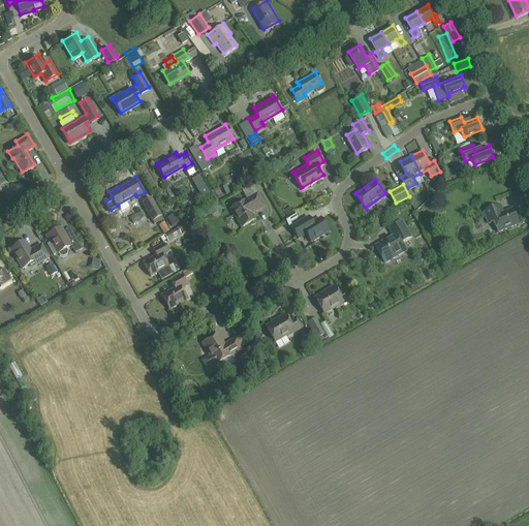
[(230,206),(241,224),(254,217),(251,211),(263,204),(256,191),(230,206)]
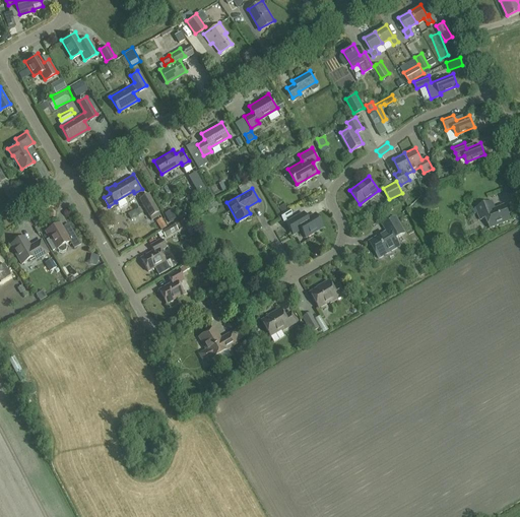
[(149,216),(150,215),(151,217),(159,213),(158,210),(149,191),(139,197),(149,216)]
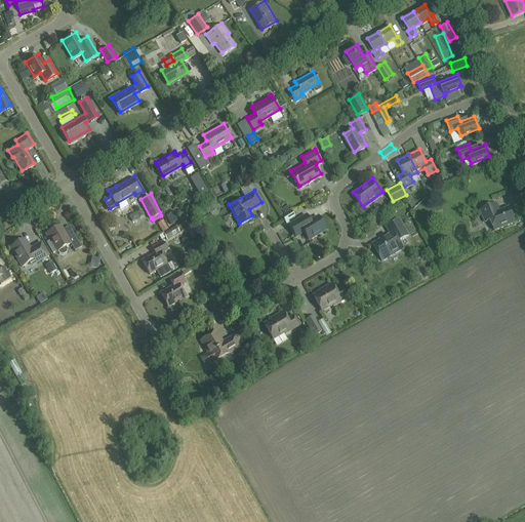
[(515,221),(509,205),(495,210),(492,203),(480,208),(485,219),(490,217),(494,229),(515,221)]
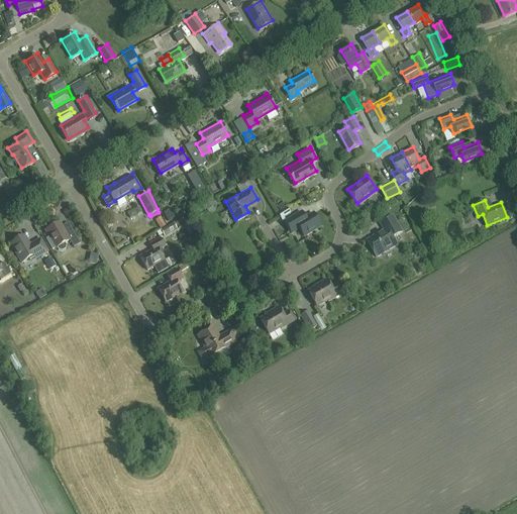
[(49,214),(42,205),(35,210),(42,219),(49,214)]
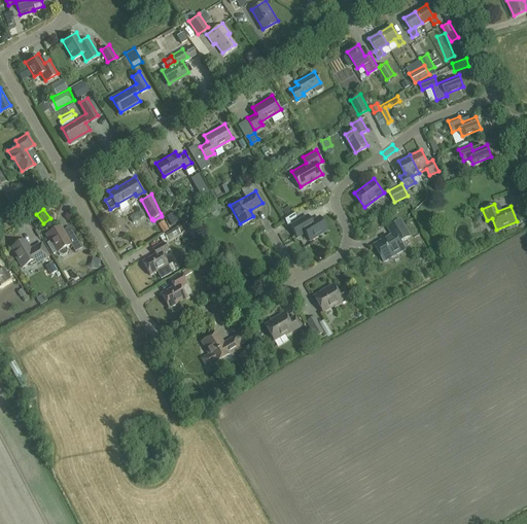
[(282,215),(287,223),(290,221),(289,219),(295,215),(292,209),(282,215)]
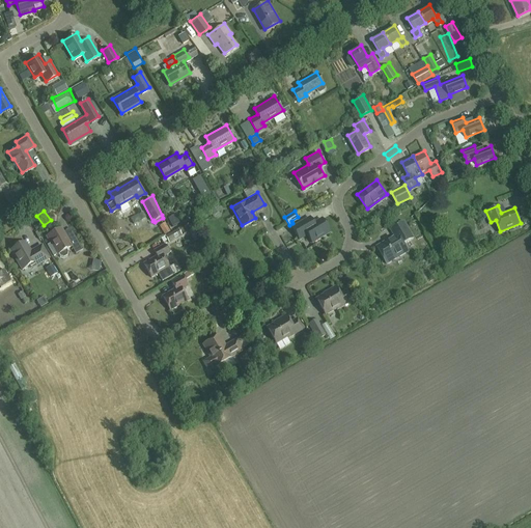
[(432,214),(436,222),(442,220),(439,212),(432,214)]
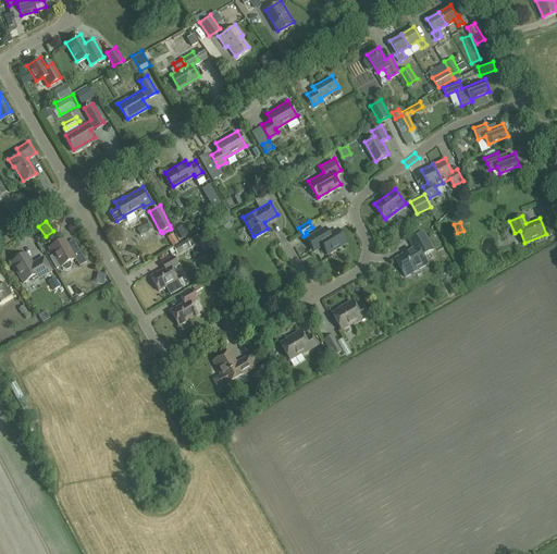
[(326,253),(346,241),(337,226),(329,232),(324,225),(306,236),(313,248),(322,244),(326,253)]
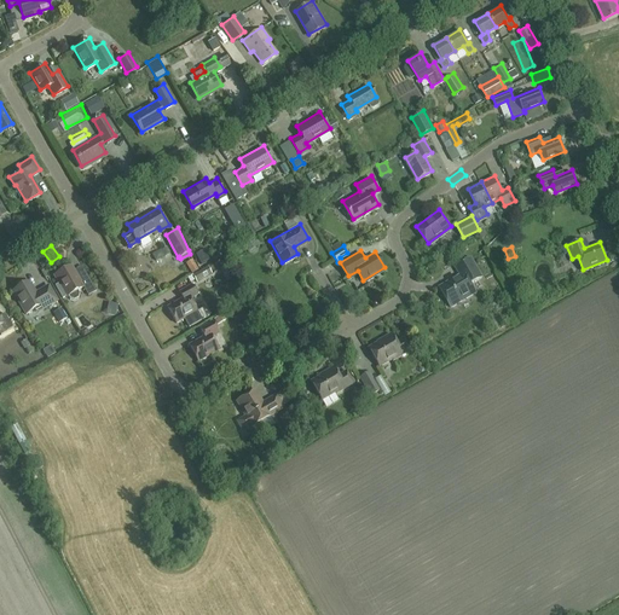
[(481,276),(470,256),(455,265),(460,273),(439,285),(450,305),(475,290),(470,282),(481,276)]
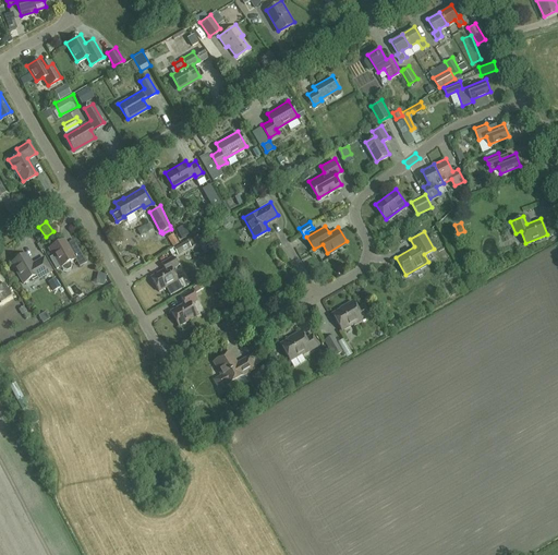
[(190,238),(192,241),(197,238),(205,250),(208,249),(199,232),(190,238)]
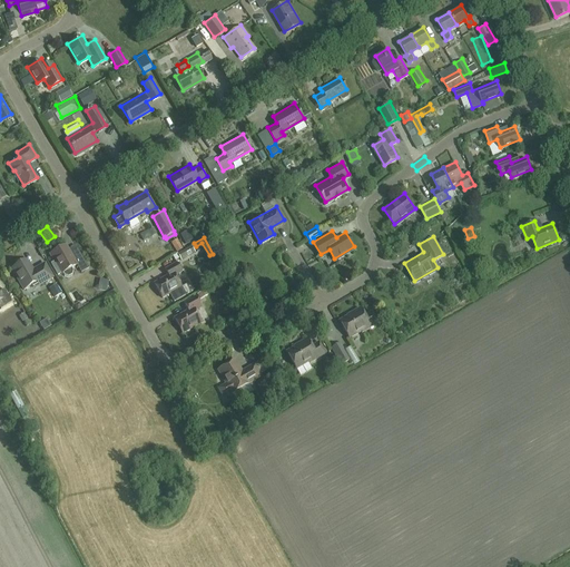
[(49,252),(61,271),(62,270),(65,273),(68,274),(71,272),(72,269),(71,265),(77,262),(81,270),(88,265),(79,251),(72,254),(66,242),(49,252)]
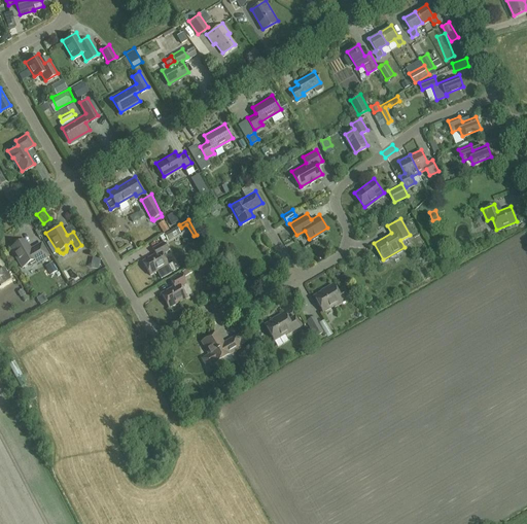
[(177,224),(164,232),(160,234),(162,238),(166,235),(168,238),(180,231),(177,224)]
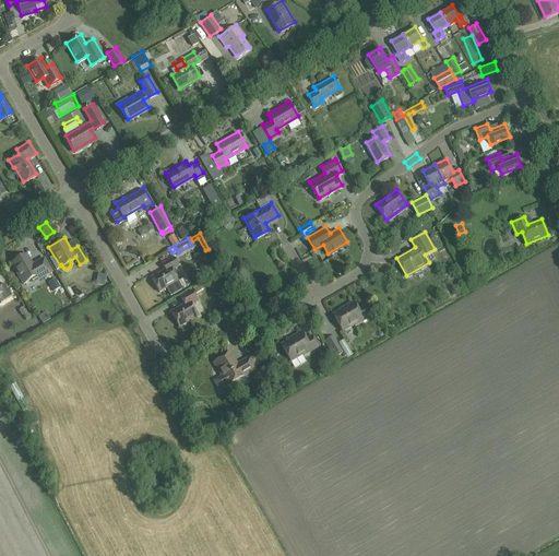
[(51,269),(44,256),(32,262),(26,251),(11,260),(23,282),(36,274),(38,276),(51,269)]
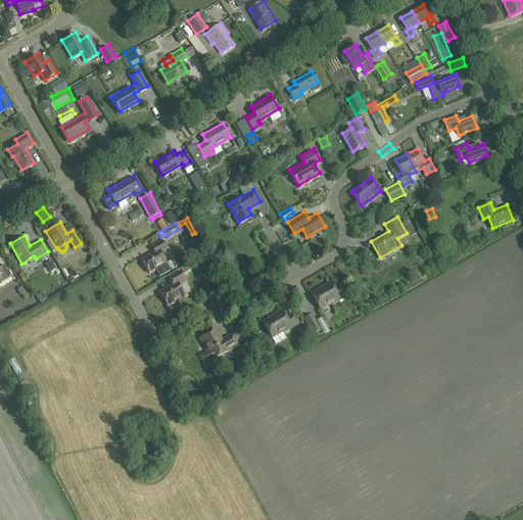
[(170,268),(159,250),(167,246),(161,238),(151,244),(154,250),(141,257),(148,271),(155,267),(159,274),(170,268)]
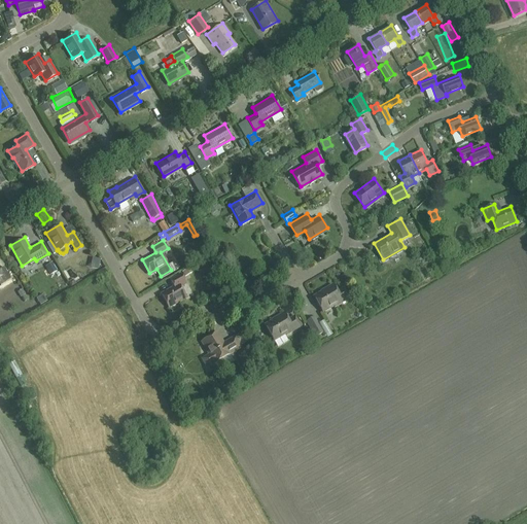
[(176,257),(170,260),(173,267),(179,265),(176,257)]
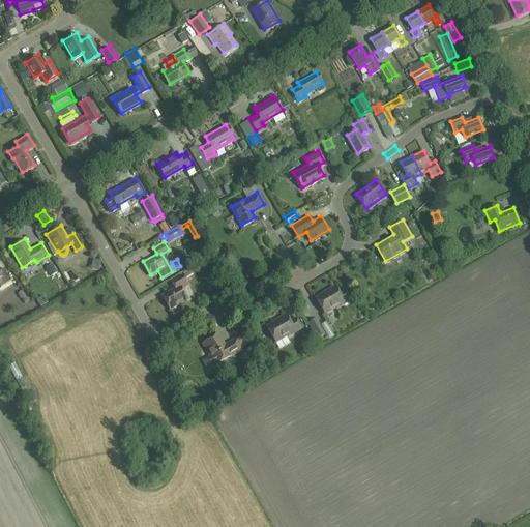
[(0,284),(0,285),(5,282),(10,279),(3,266),(0,267),(0,284)]
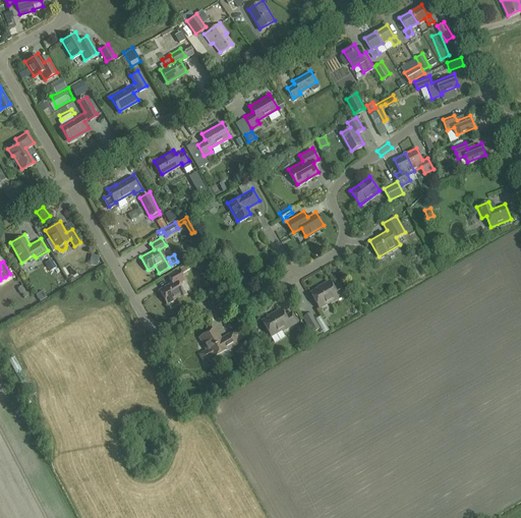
[(184,278),(178,269),(168,275),(172,282),(159,289),(166,302),(184,292),(178,282),(184,278)]
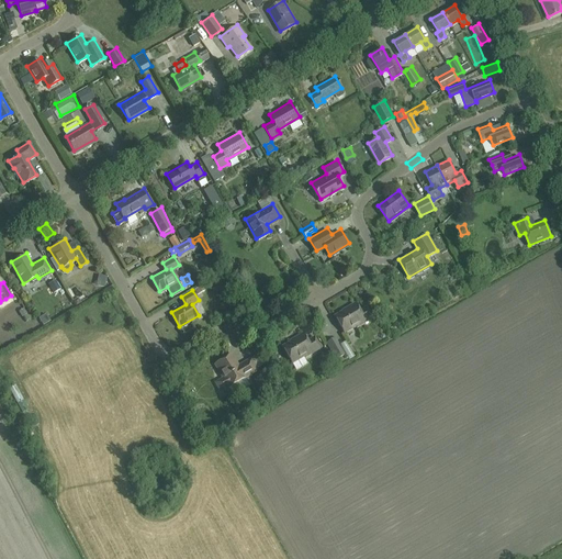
[(202,300),(197,302),(202,315),(209,312),(202,300)]
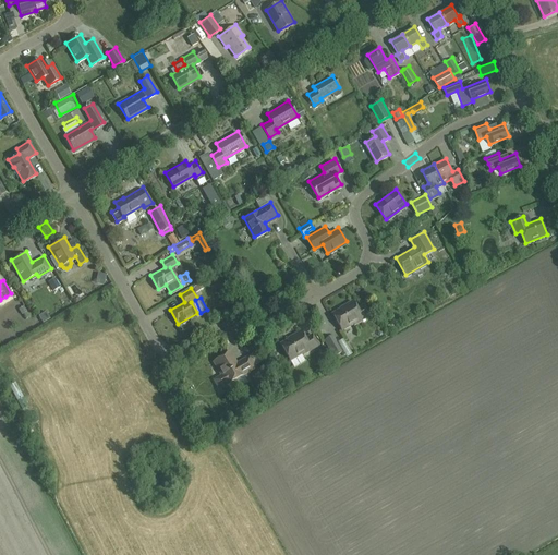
[(370,313),(363,302),(356,306),(352,299),(343,303),(344,304),(331,312),(341,328),(353,322),(354,323),(370,313)]
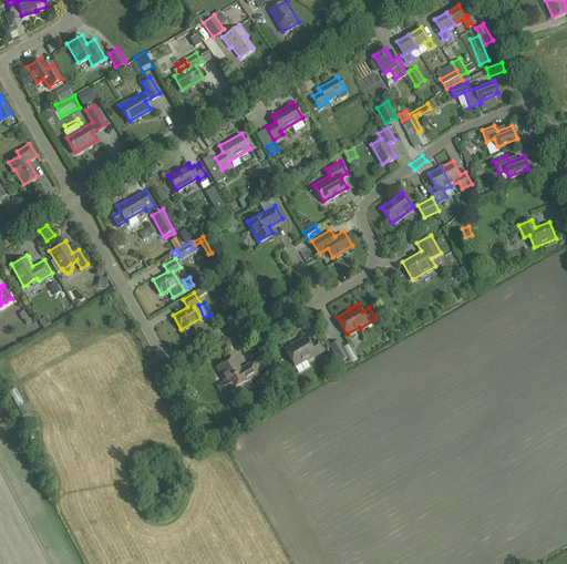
[(323,349),(317,337),(309,341),(305,335),(296,339),(297,340),(284,347),(294,365),(307,357),(307,358),(323,349)]
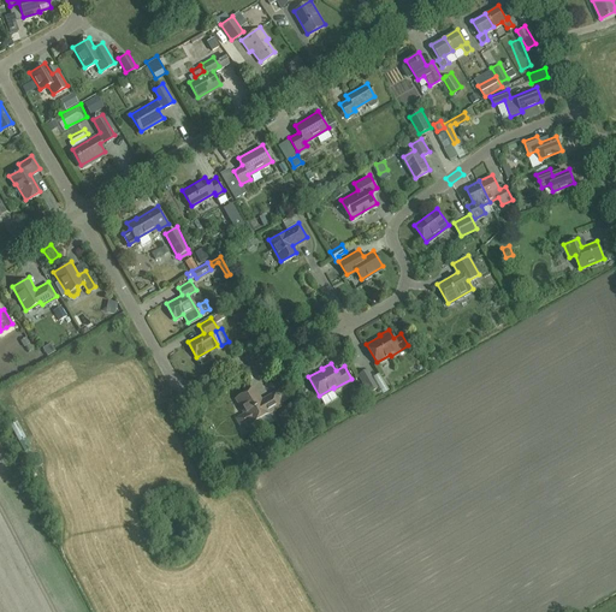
[(367,367),(357,373),(367,391),(378,385),(367,367)]
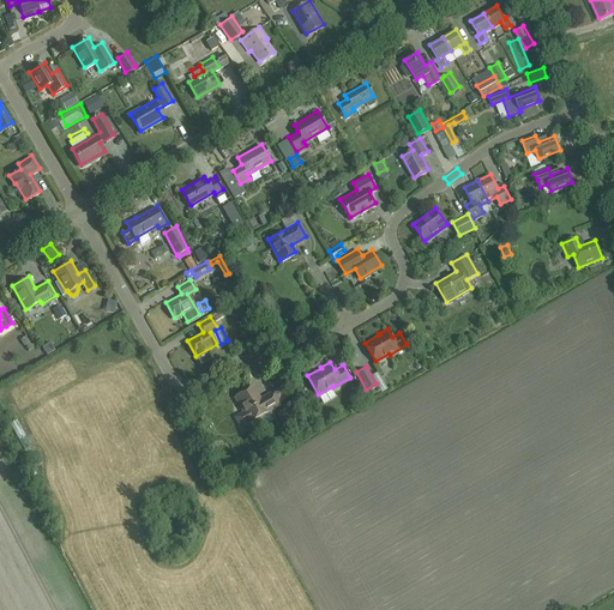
[(380,367),(374,370),(384,391),(390,387),(380,367)]
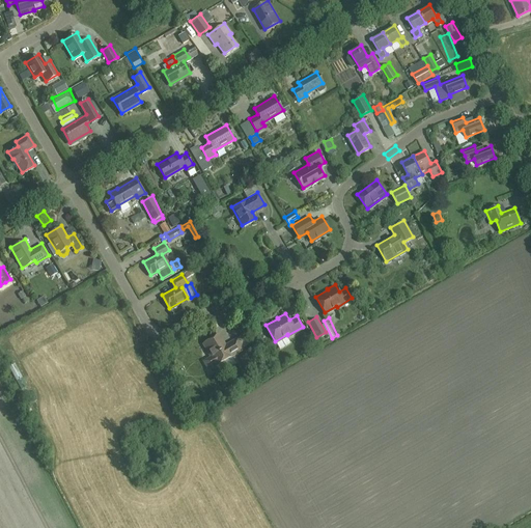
[(207,367),(215,363),(215,364),(231,355),(231,354),(243,348),(236,337),(224,344),(222,340),(223,339),(219,333),(202,342),(210,355),(203,359),(207,367)]
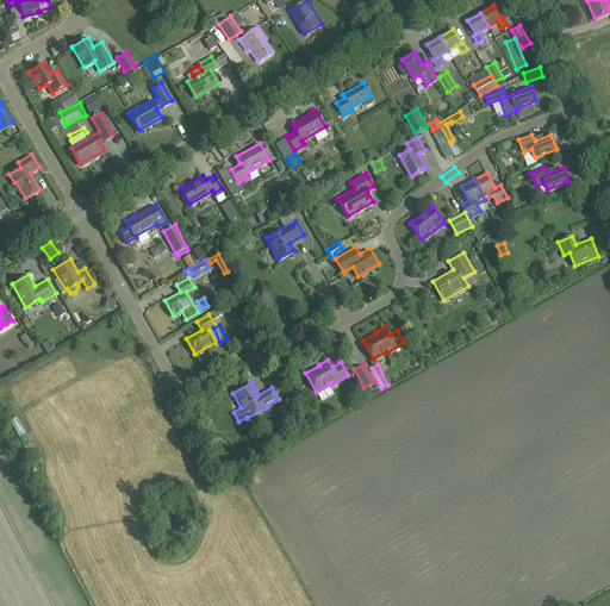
[(17,414),(10,418),(24,445),(31,442),(17,414)]
